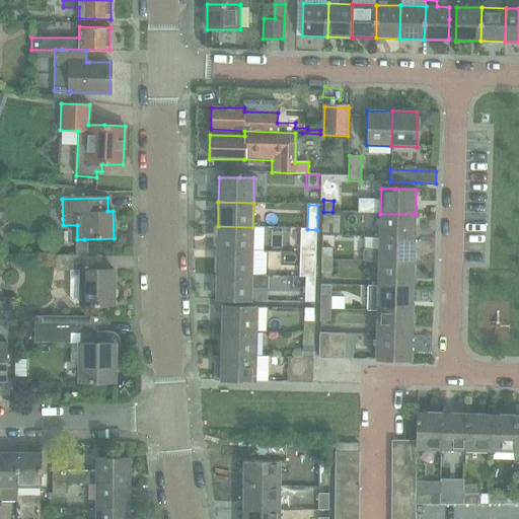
[(332,212),(323,212),(322,235),(339,236),(340,213),(332,212)]
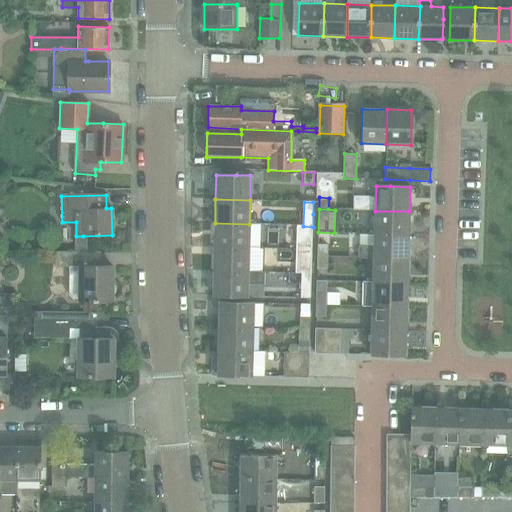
[(375,211),(374,234),(409,235),(409,211),(375,211)]
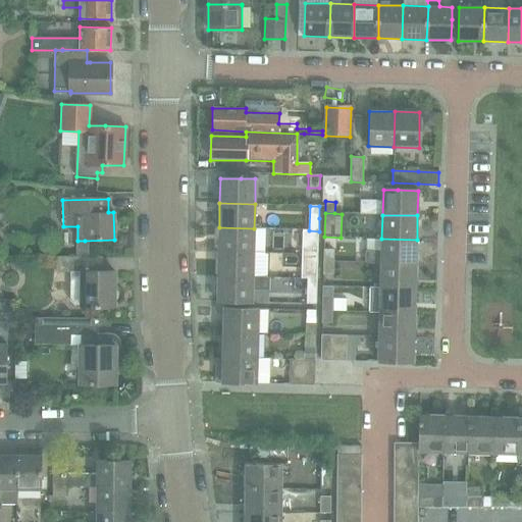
[(253,252),(254,228),(219,227),(218,252),(253,252)]
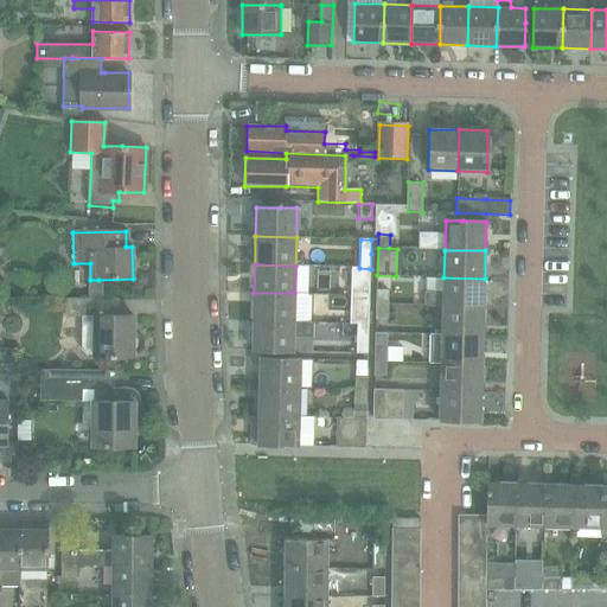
[(352,268),(351,294),(370,295),(371,269),(359,268),(352,268)]
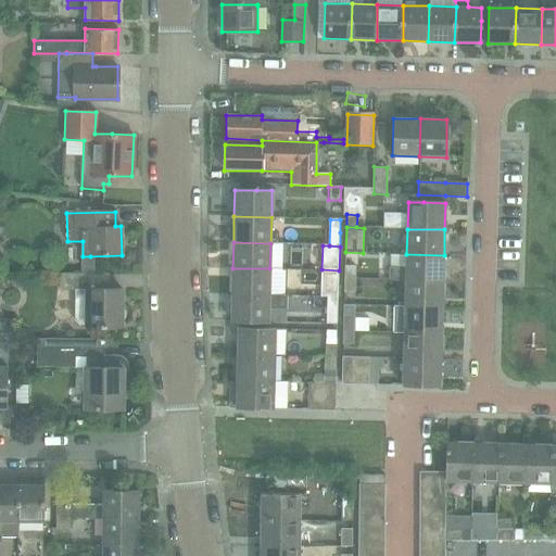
[(405,280),(443,281),(444,255),(406,254),(406,267),(389,266),(389,279),(405,280)]
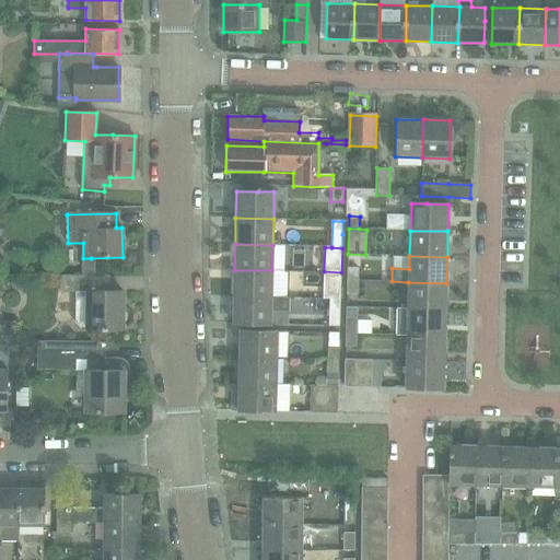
[(366,268),(358,268),(347,268),(347,281),(357,281),(357,280),(366,280),(366,268)]
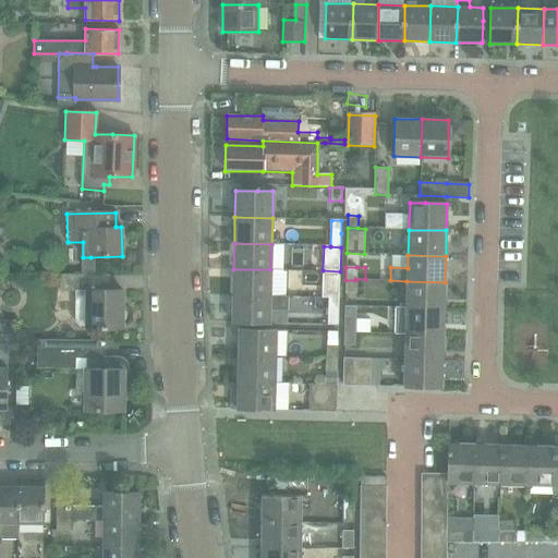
[(233,294),(270,295),(270,269),(233,269),(233,294)]
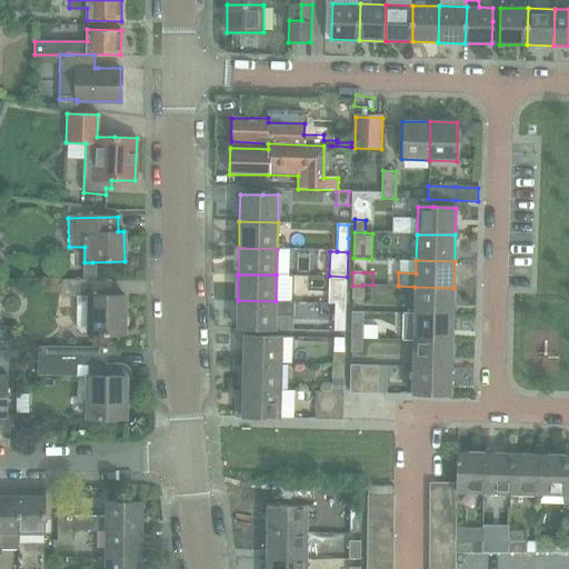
[(336,303),(347,303),(347,277),(329,276),(329,303),(336,303)]
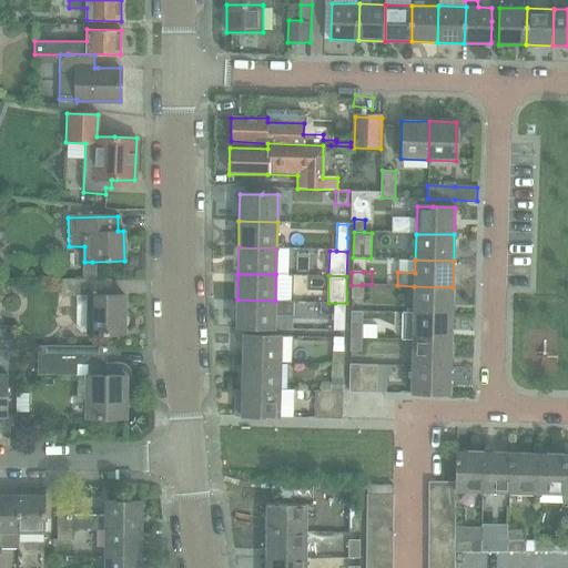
[(107,280),(84,280),(61,280),(61,297),(77,297),(77,326),(81,331),(89,331),(89,333),(124,333),(124,295),(107,295),(107,280)]
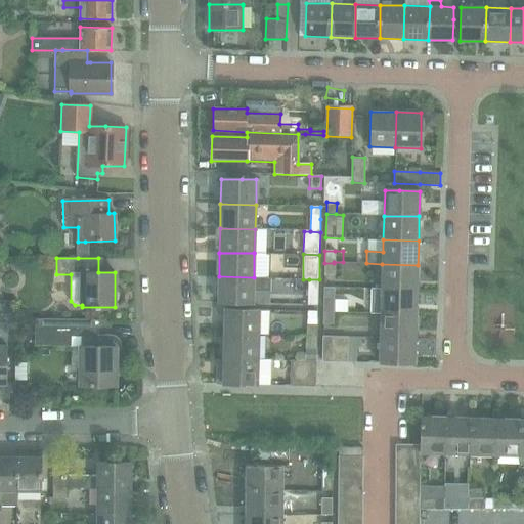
[(334,275),(334,263),(324,263),(323,275),(334,275)]
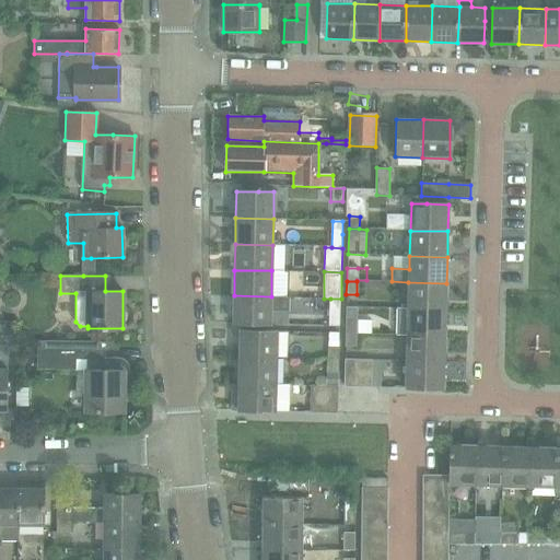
[(446,310),(446,283),(408,282),(408,308),(446,310)]
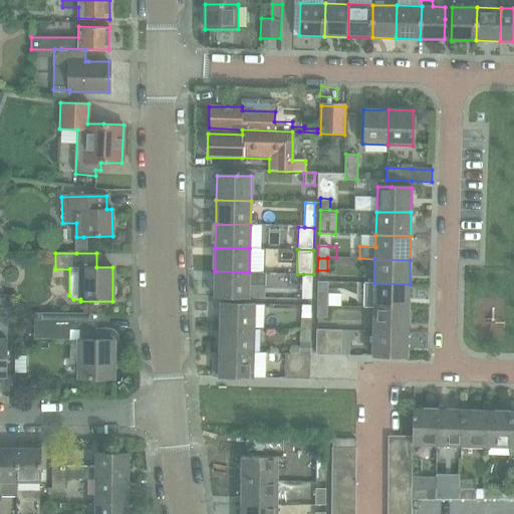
[(214,297),(234,297),(248,297),(249,272),(215,271),(214,297)]
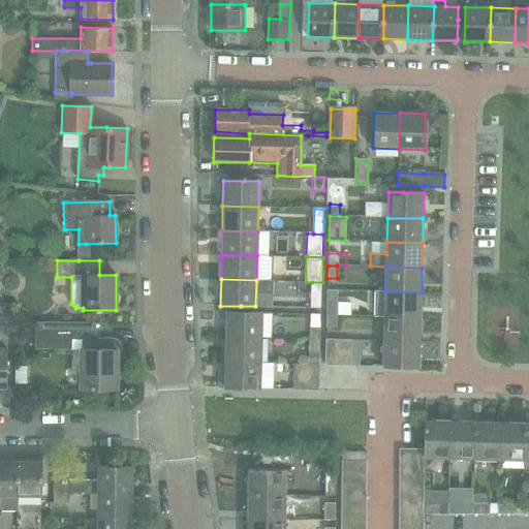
[(312,282),(311,307),(321,308),(321,296),(322,282),(312,282)]
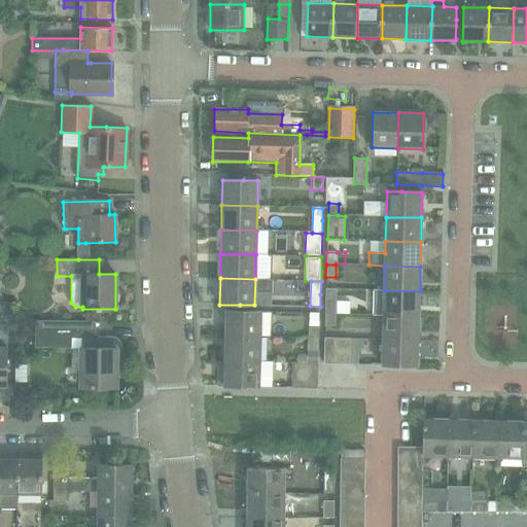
[(383,315),(419,316),(420,291),(384,290),(374,290),(374,315),(383,316),(383,315)]
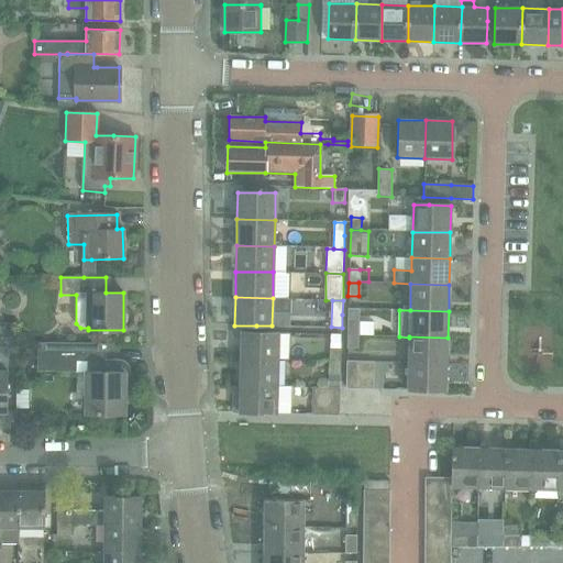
[(348,321),(346,334),(357,335),(357,322),(348,321)]
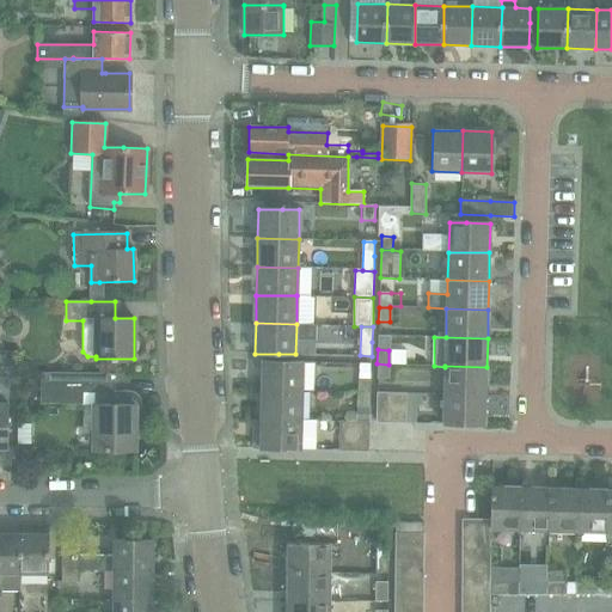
[(303,361),(261,361),(261,390),(301,391),(303,361)]
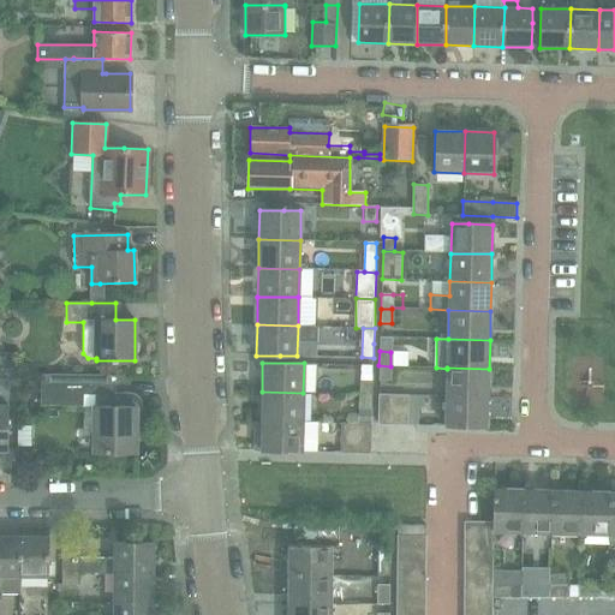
[(389,381),(390,366),(378,365),(378,380),(389,381)]
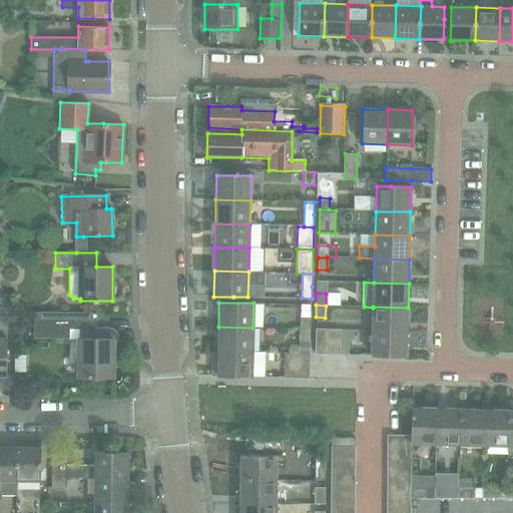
[(302,306),(302,317),(300,317),(300,329),(311,329),(312,317),(311,317),(311,306),(302,306)]
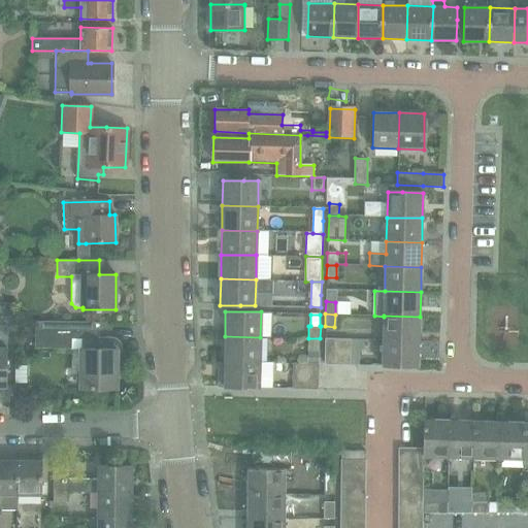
[(383,340),(420,341),(420,317),(384,316),(384,317),(383,340)]
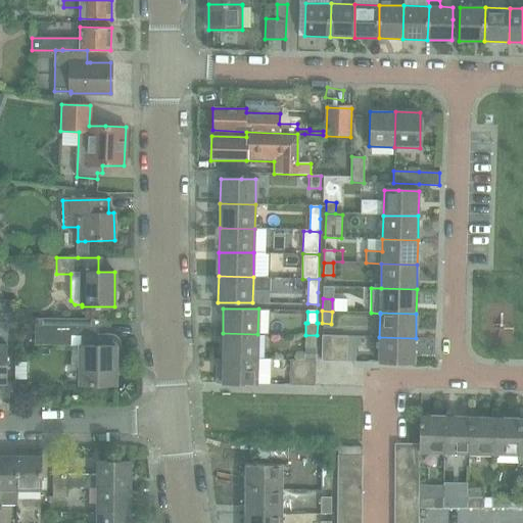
[(116,347),(121,347),(121,346),(121,344),(121,342),(120,341),(119,339),(116,338),(115,337),(113,336),(111,335),(109,335),(98,335),(98,320),(58,320),(35,320),(35,345),(82,346),(82,365),(81,384),(116,385),(116,347)]
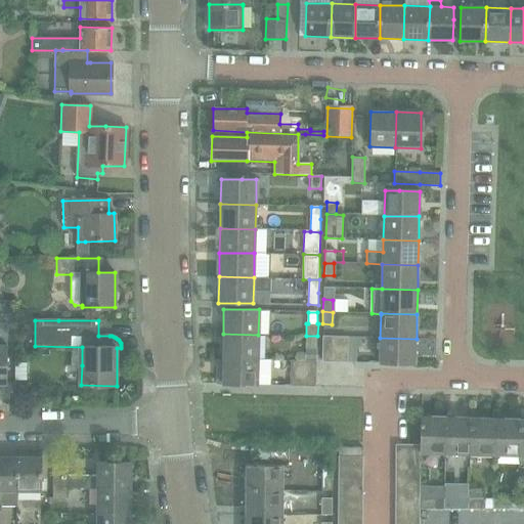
[(222,358),(258,359),(258,335),(223,334),(222,358)]
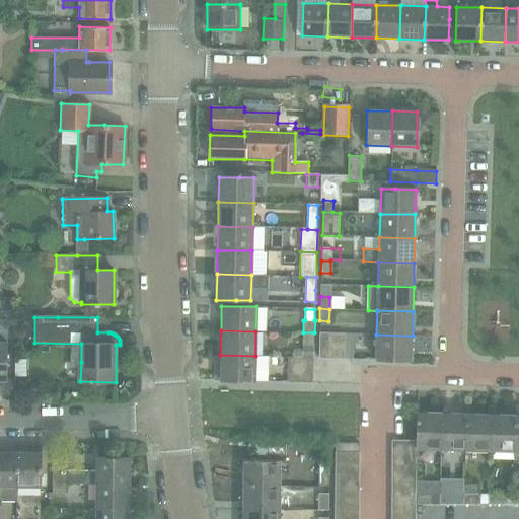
[(303,345),(303,358),(312,358),(314,358),(314,345),(314,332),(303,332),(303,345)]
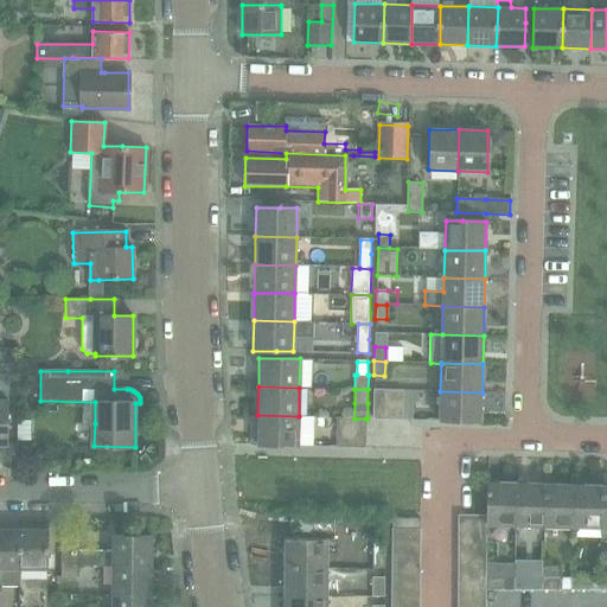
[(372,389),(371,419),(387,419),(387,389),(372,389)]
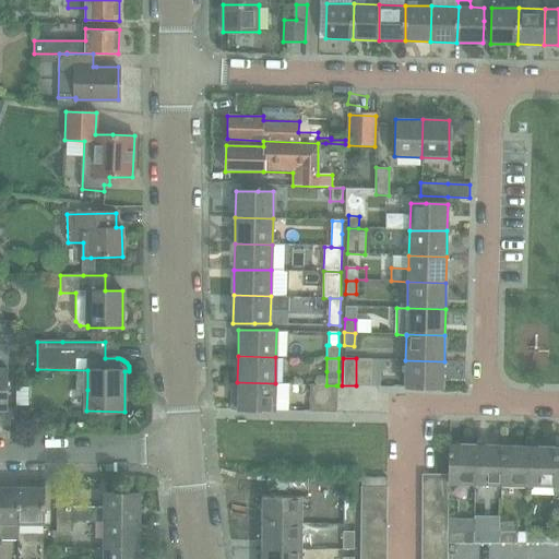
[(370,387),(370,364),(370,359),(356,358),(356,385),(370,387)]
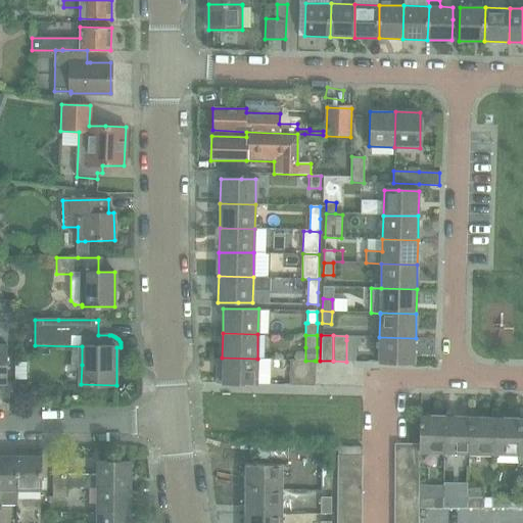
[(379,337),(379,342),(378,363),(415,364),(416,338),(379,337)]
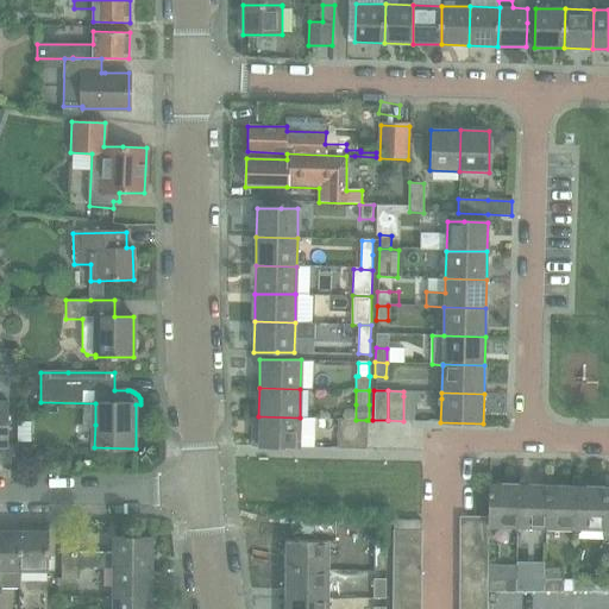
[(258,446),(299,447),(300,418),(258,416),(258,446)]
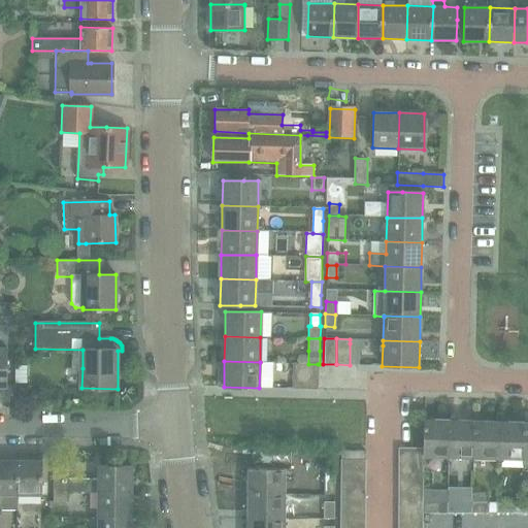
[(292,364),(292,368),(292,376),(317,376),(318,364),(308,364),(292,364)]
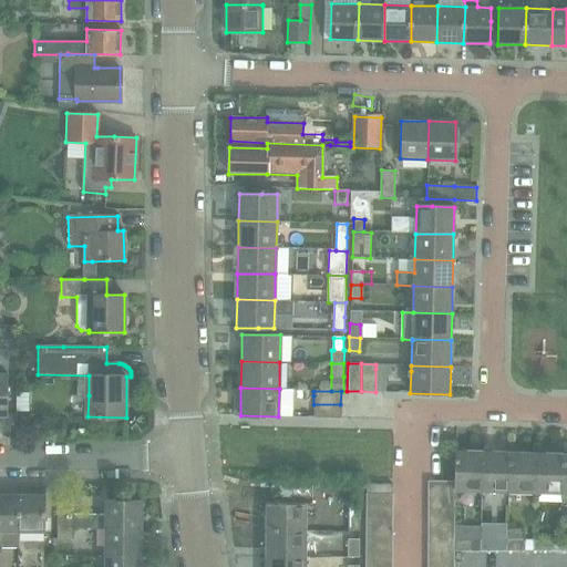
[(312,418),(340,418),(340,404),(313,404),(312,418)]
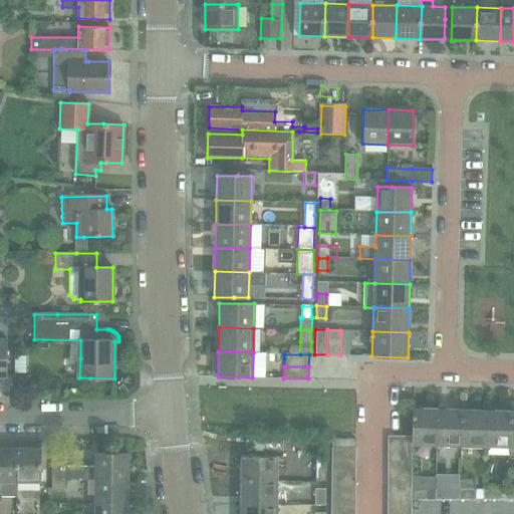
[(412,409),(411,436),(411,446),(435,447),(436,410),(412,409)]
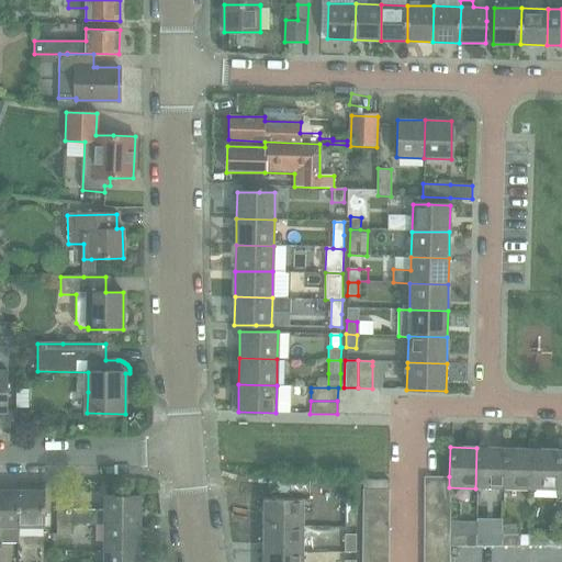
[(476,448),(475,489),(503,489),(504,448),(476,448)]
